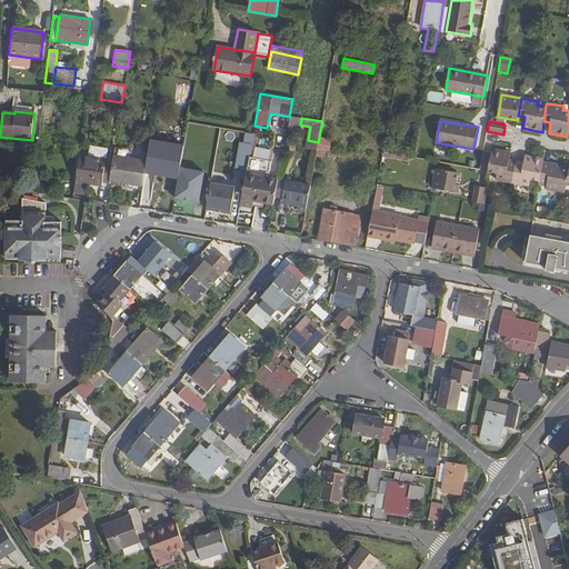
[(242,141),(252,142),(253,135),(245,132),(242,141)]
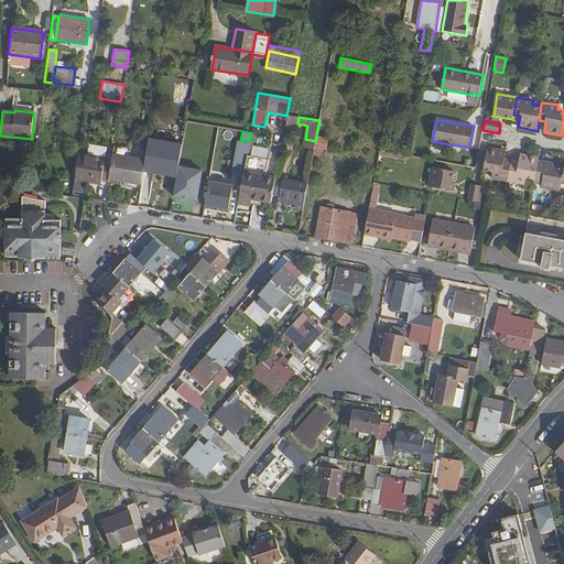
[(234,141),(232,170),(245,170),(246,142),(234,141)]
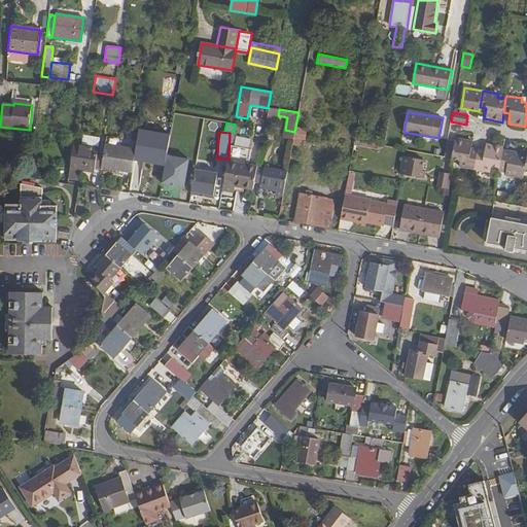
[(100,138),(82,135),(81,145),(99,147),(100,138)]
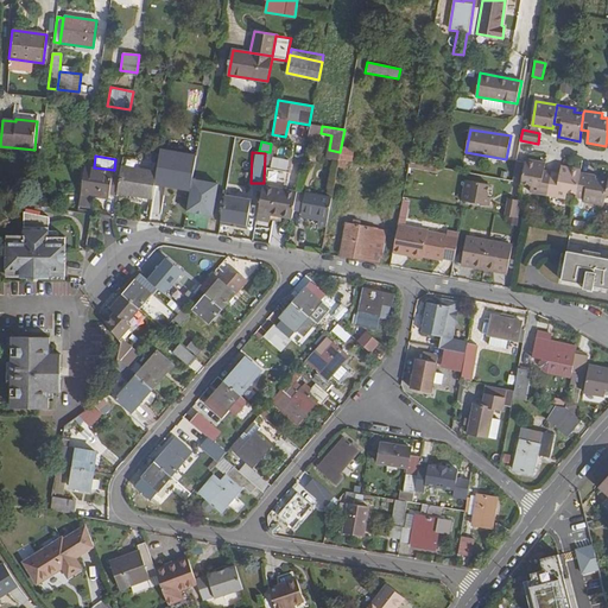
[(270,166),(287,170),(289,160),(271,157),(270,166)]
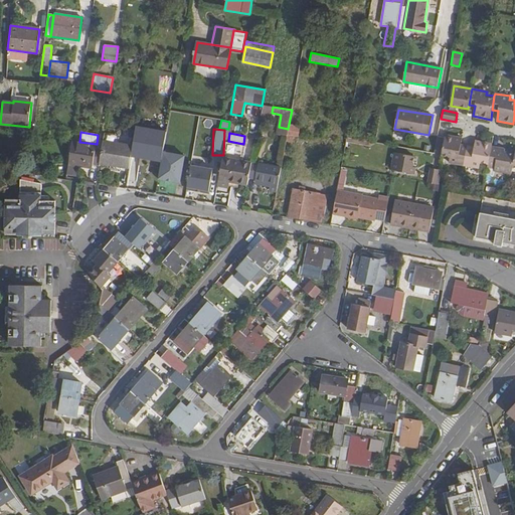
[(446,136),(442,157),(450,159),(449,163),(465,165),(468,149),(461,147),(462,138),(446,136)]
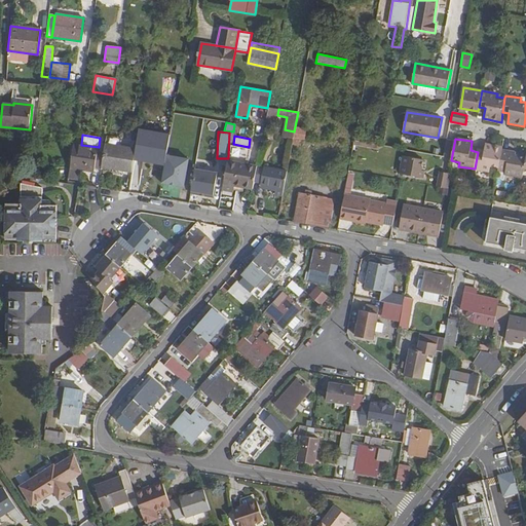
[(81,145),(73,143),(69,167),(79,170),(94,172),(95,167),(98,151),(99,147),(81,145)]
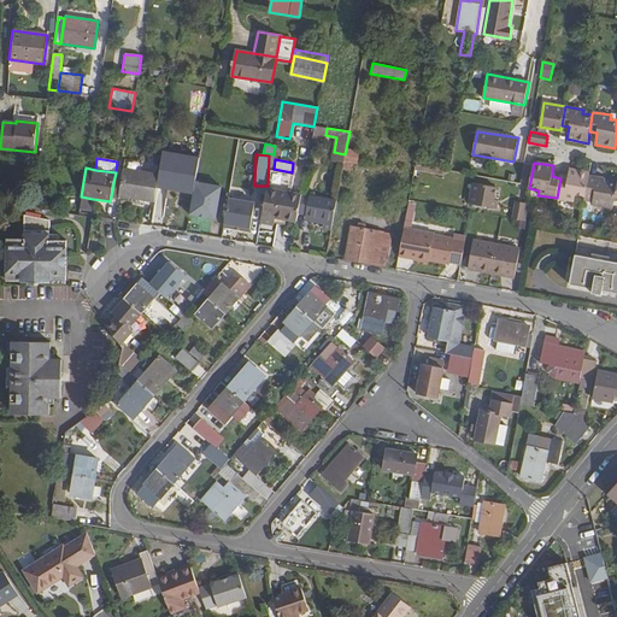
[(123,169),(122,178),(119,195),(154,201),(159,175),(123,169)]
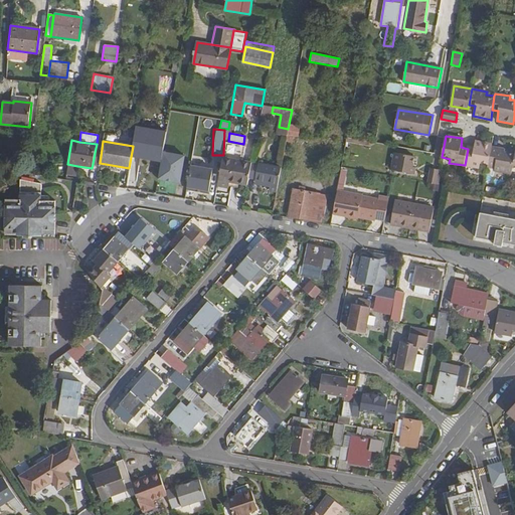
[(474,150),(468,149),(465,165),(479,168),(480,164),(489,165),(490,163),(492,147),(493,144),(476,141),(474,150)]
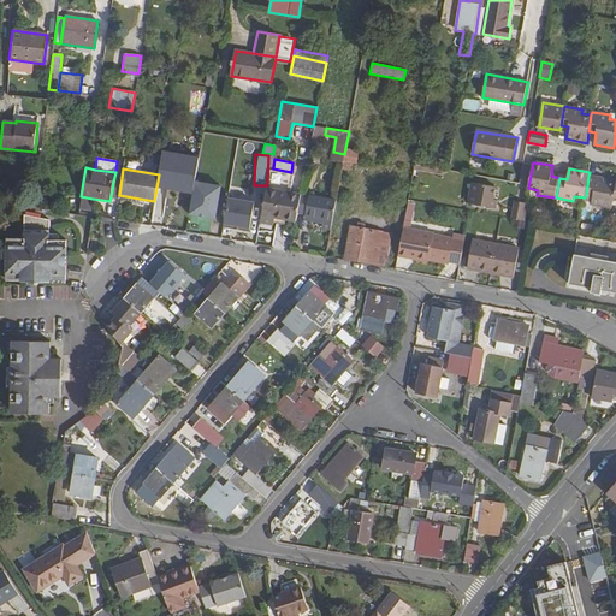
[(598,177),(588,176),(586,195),(593,196),(592,205),(612,208),(612,203),(615,184),(603,182),(598,181),(598,177)]
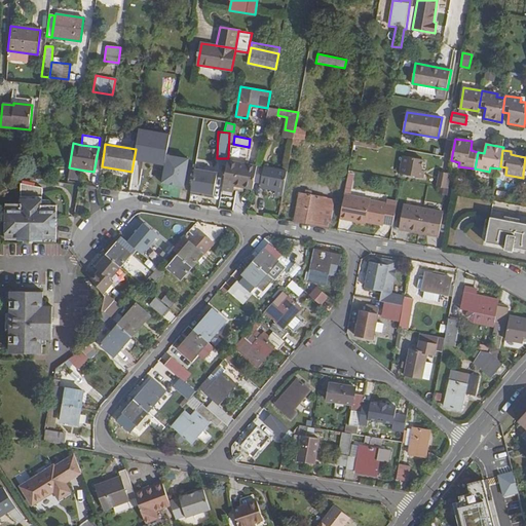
[(104,152),(98,151),(95,167),(101,168),(102,166),(104,152)]
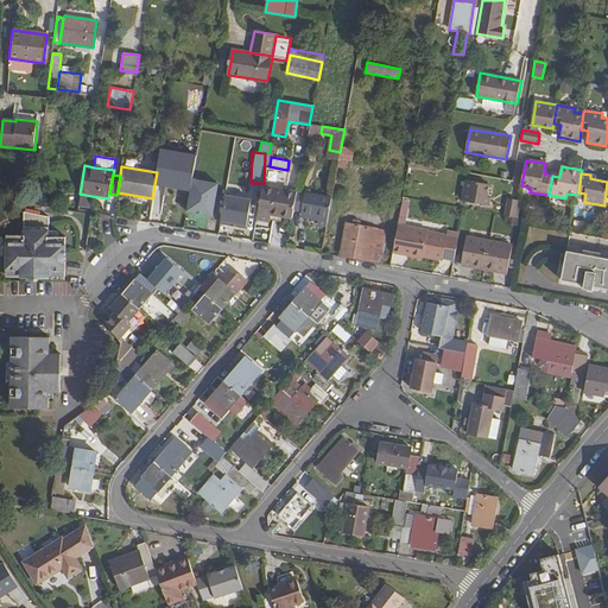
[(467,181),(462,200),(486,204),(487,197),(489,185),(467,181)]
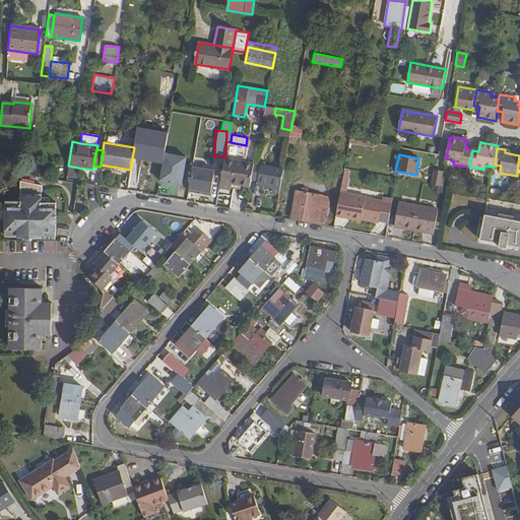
[(255,164),(225,158),(219,187),(232,189),(233,184),(250,187),(252,180),(255,164)]
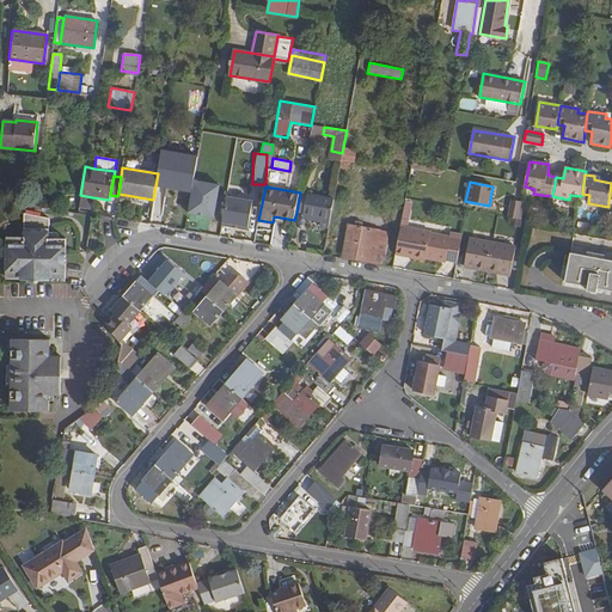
[(334,199),(300,193),(297,212),(304,213),(320,216),(319,221),(323,222),(322,226),(329,227),(334,199)]
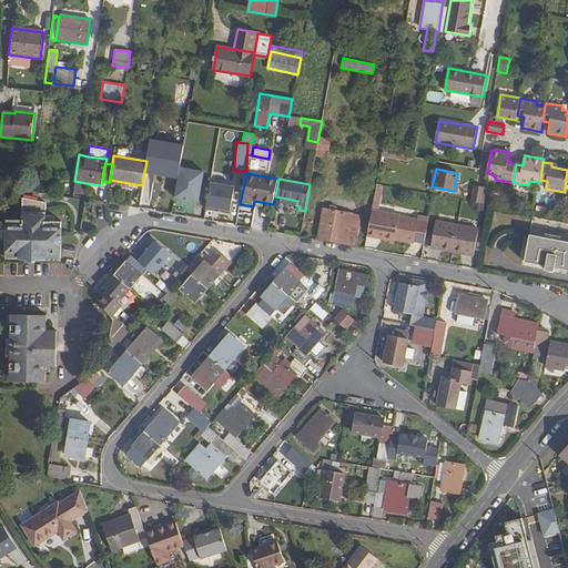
[(74,181),(73,192),(83,194),(85,183),(74,181)]
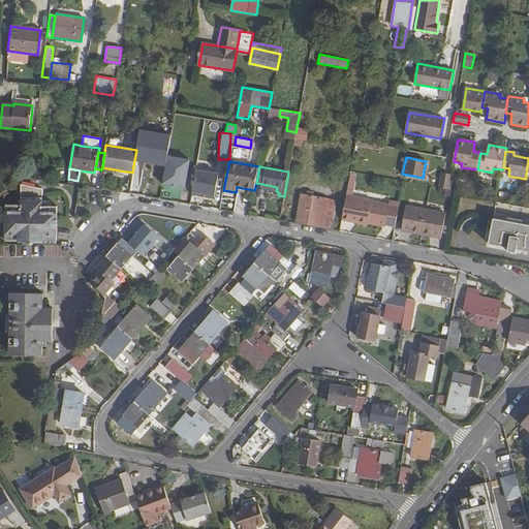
[(213,197),(216,173),(192,169),(189,194),(213,197)]
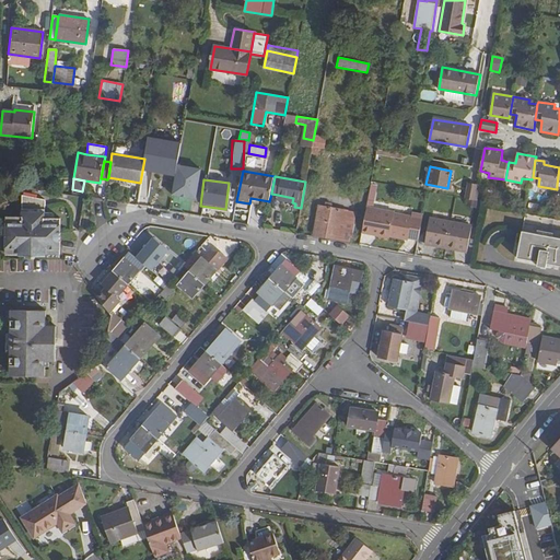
[(371,183),(366,207),(373,208),(377,185),(371,183)]
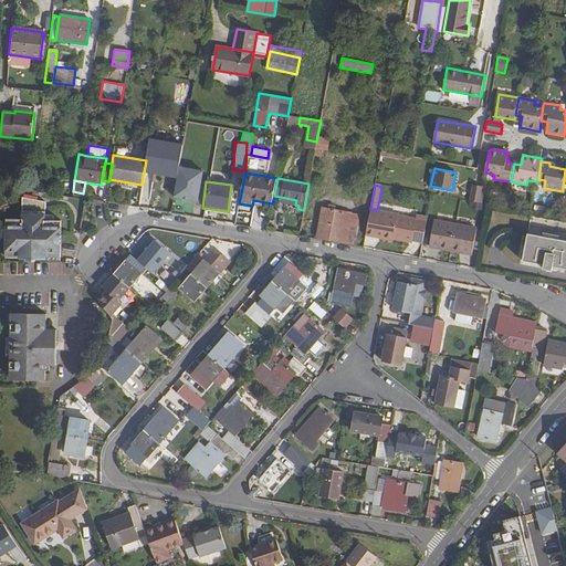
[(483,187),(472,185),(469,201),(480,203),(483,187)]
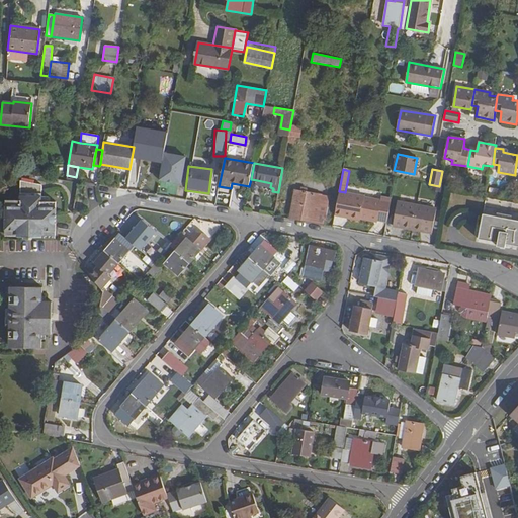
[(12,208),(4,208),(4,233),(12,233),(12,237),(22,237),(22,238),(36,238),(37,237),(55,237),(56,203),(40,203),(40,186),(19,182),(19,202),(12,202),(12,208)]
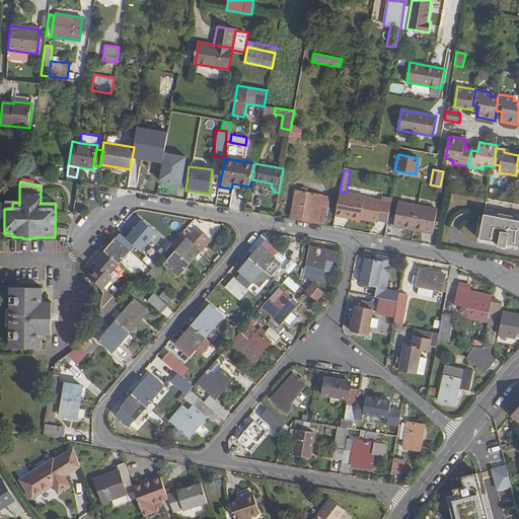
[(326,223),(330,197),(297,191),(292,217),(326,223)]
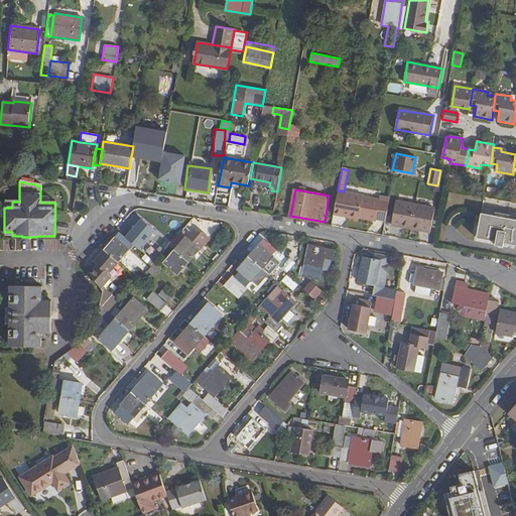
[(344,191),(338,190),(333,214),(342,216),(342,213),(359,216),(363,197),(363,195),(344,191)]
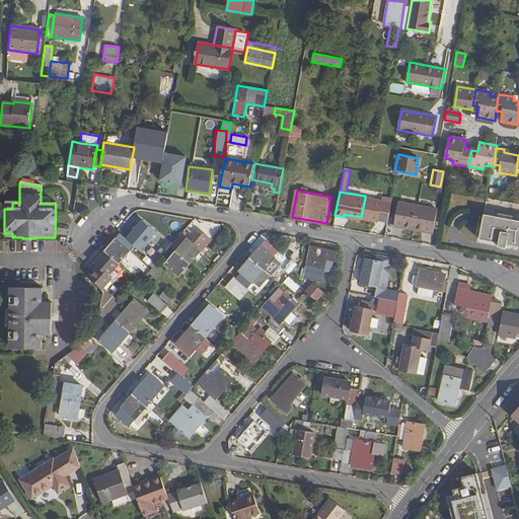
[(365,198),(361,217),(361,219),(377,222),(378,220),(388,222),(392,199),(381,197),(380,200),(365,198)]
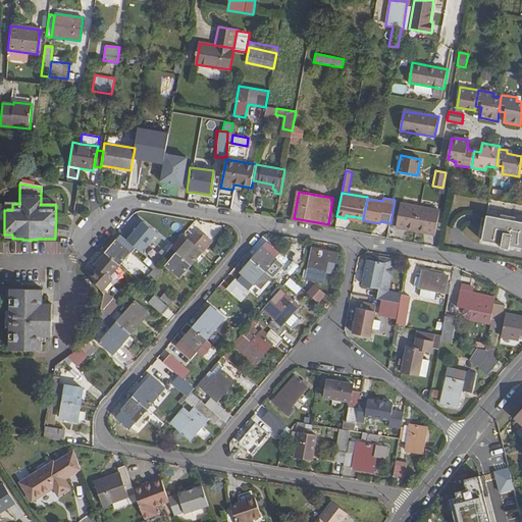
[(435,233),(439,210),(402,203),(398,226),(405,228),(405,227),(428,231),(428,232),(435,233)]
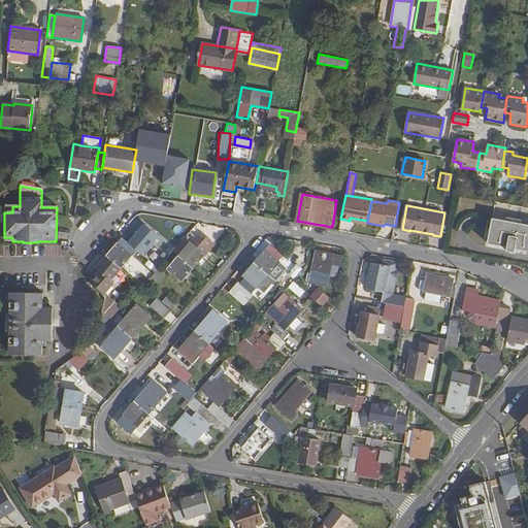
[(527,224),(493,219),(488,243),(507,246),(507,251),(516,252),(517,249),(527,250),(527,224)]
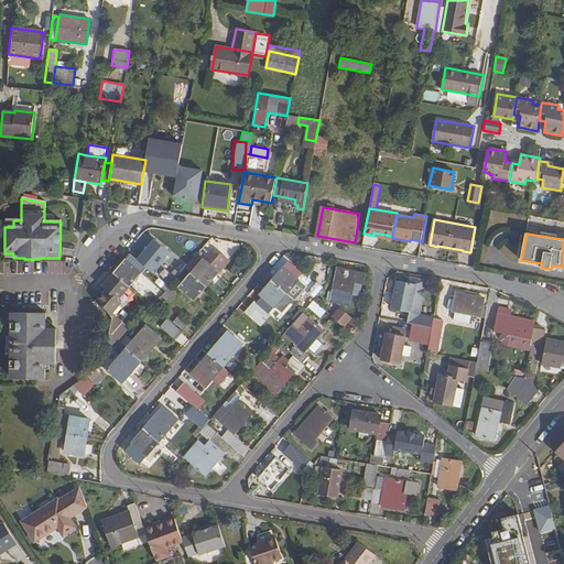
[(196,256),(185,268),(192,273),(207,286),(219,272),(229,259),(220,251),(214,252),(206,262),(204,260),(203,261),(196,256)]
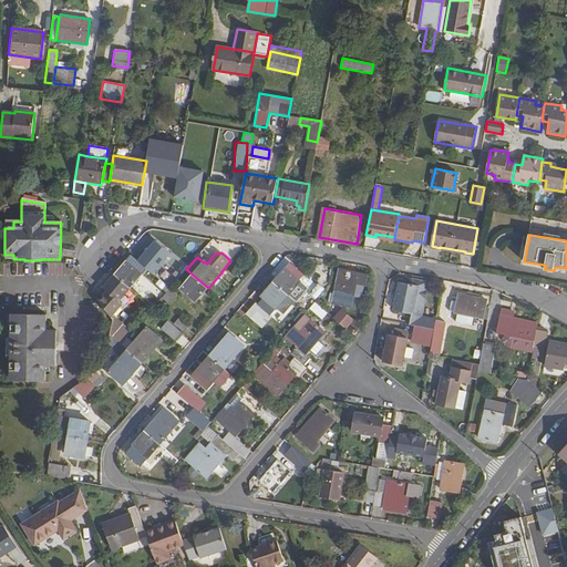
[(122,257),(111,271),(115,275),(130,288),(146,269),(132,256),(127,261),(122,257)]
